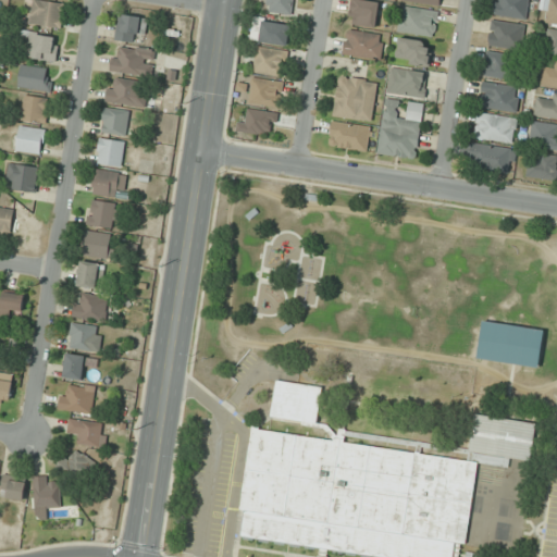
[(64,2),(36,0),(33,0),(31,25),(62,27),(64,2)]
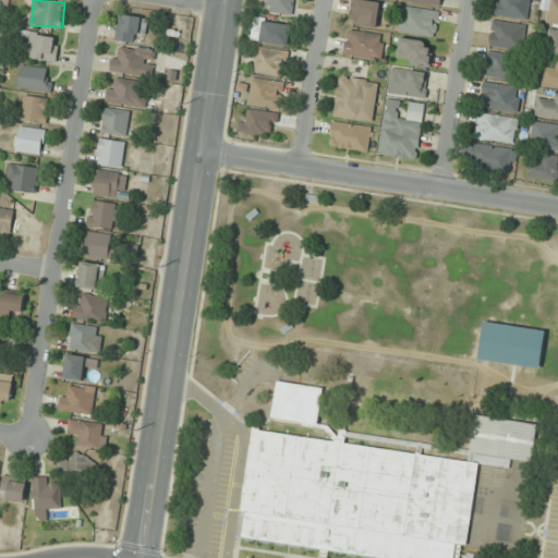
[(294,0),(266,0),(265,11),(293,15),(294,0)]
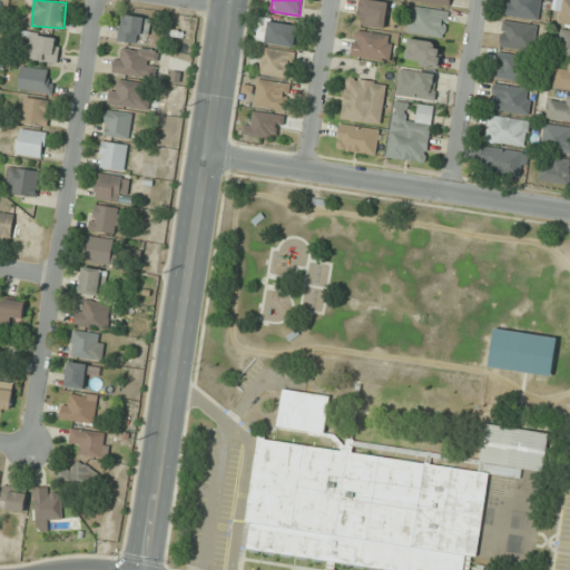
[(385,28),(387,2),(372,0),(360,0),(357,26),(385,28)]
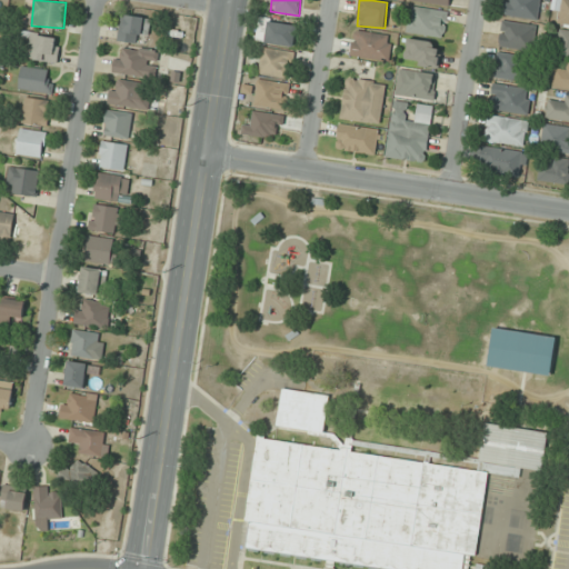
[(538,20),(540,0),(506,0),(503,16),(538,20)]
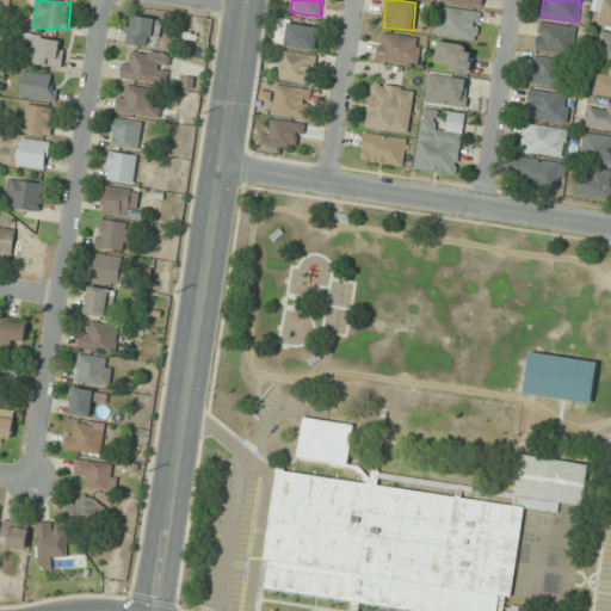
[(476,41),(481,13),(442,6),(436,34),(476,41)]
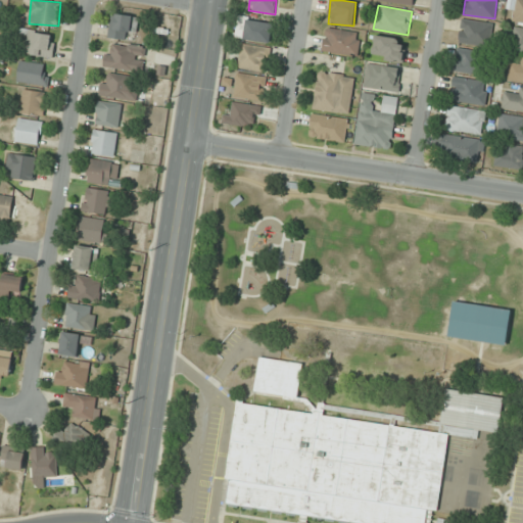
[(134,41),(138,17),(112,13),(108,36),(134,41)]
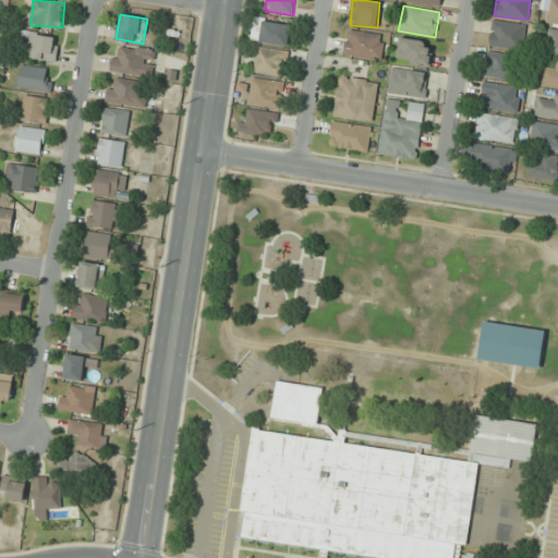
[(289,46),(291,24),(261,21),(258,43),(289,46)]
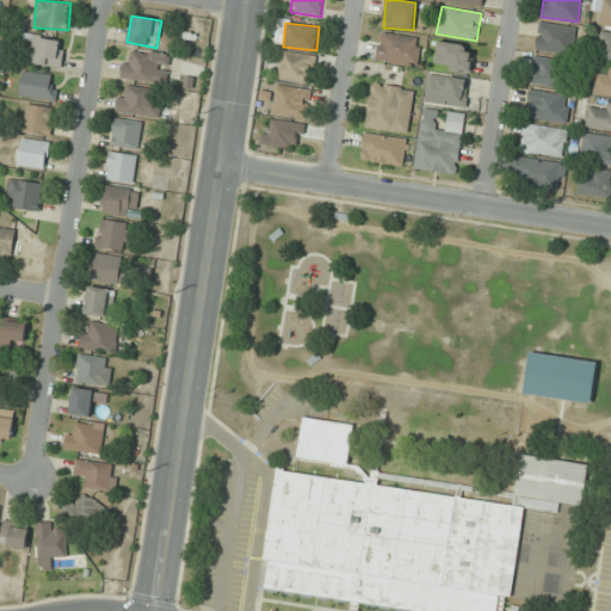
[(537,53),(573,53),(574,25),(537,24),(537,53)]
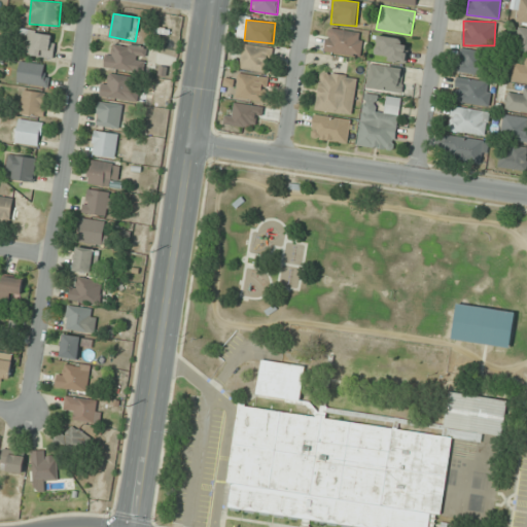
[(526,49),(526,28),(519,26),(515,47),(526,49)]
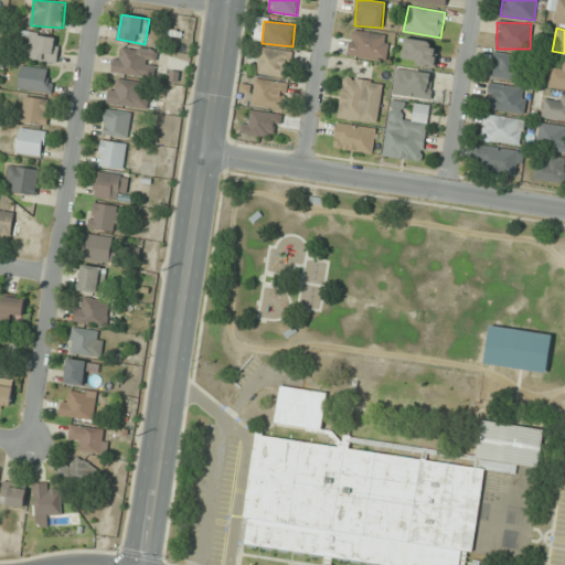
[(349,55),(387,60),(391,34),(351,31),(349,55)]
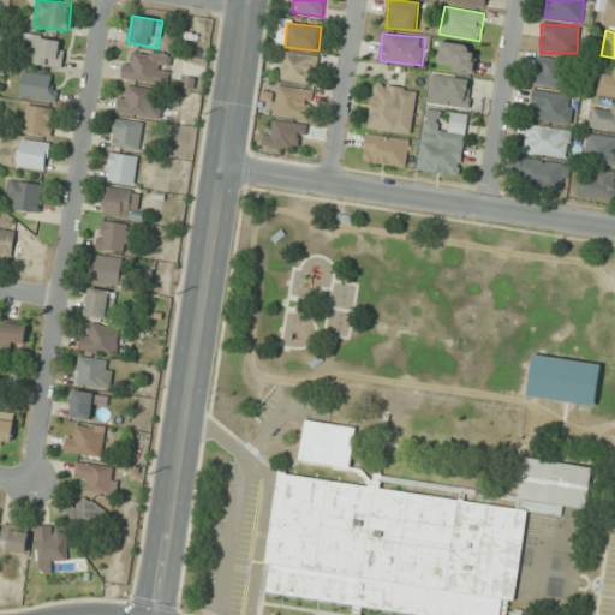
[(29,63),(63,67),(66,41),(34,36),(29,63)]
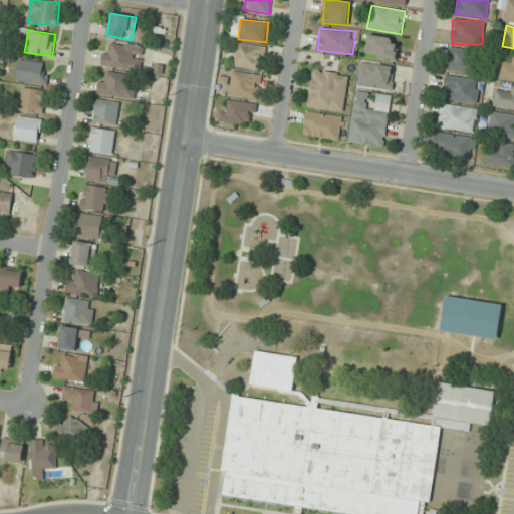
[(364,55),(395,61),(400,40),(369,34),(364,55)]
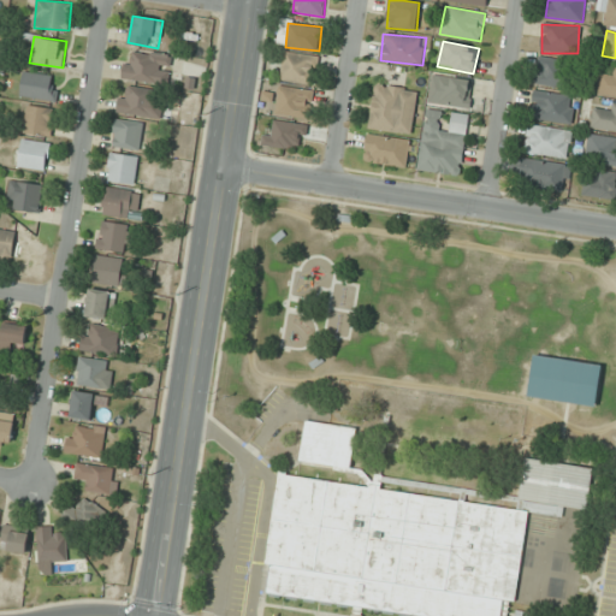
[(123,78),(167,86),(172,57),(128,48),(123,78)]
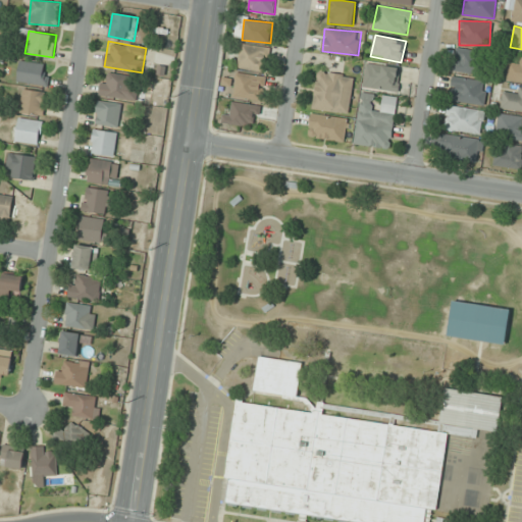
[(269,49),(242,43),(237,67),(265,72),(269,49)]
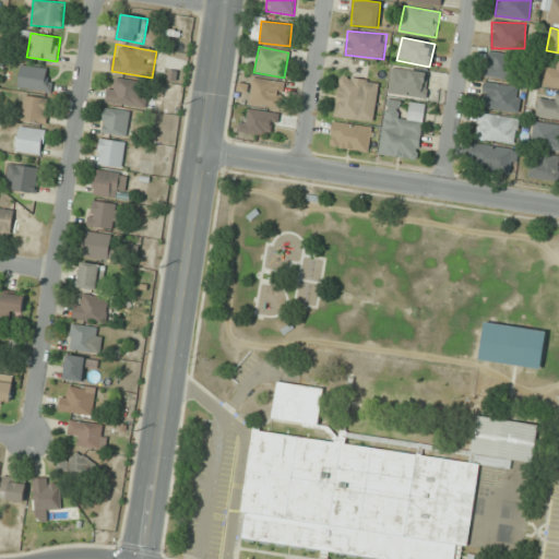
[(485,76),(518,82),(522,57),(489,51),(485,76)]
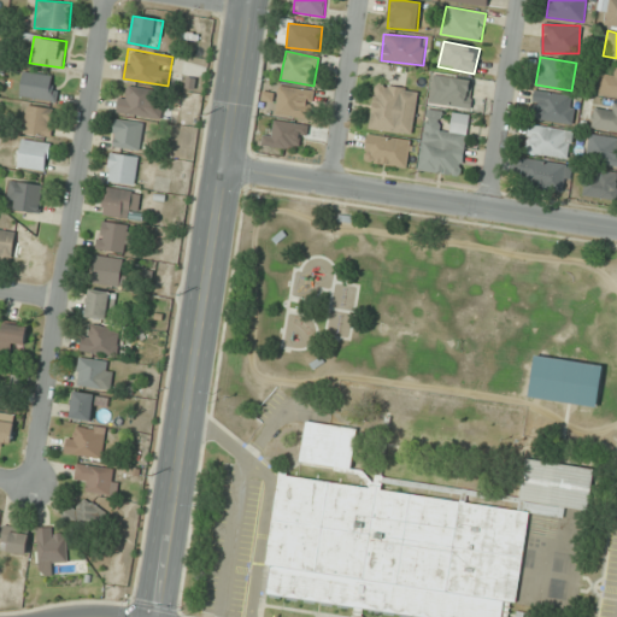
[(599,94),(616,95),(616,69),(603,68),(599,94)]
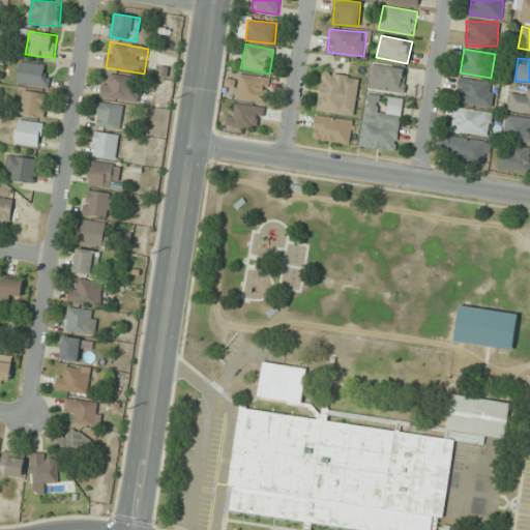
[(18,83),(49,86),(50,75),(49,75),(49,64),(20,62),(18,83)]
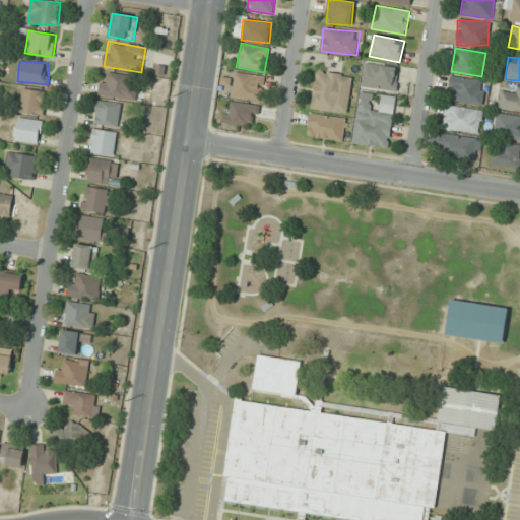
[(397,91),(400,66),(365,62),(362,87),(397,91)]
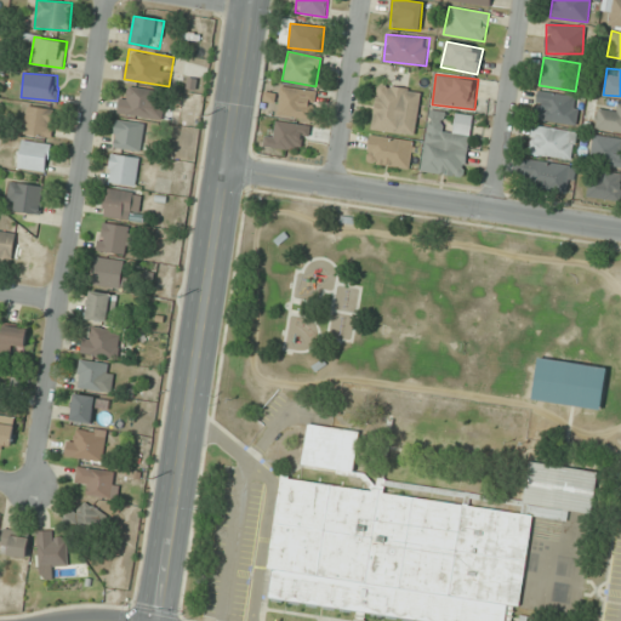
[(371,131),(416,136),(422,90),(377,84),(371,131)]
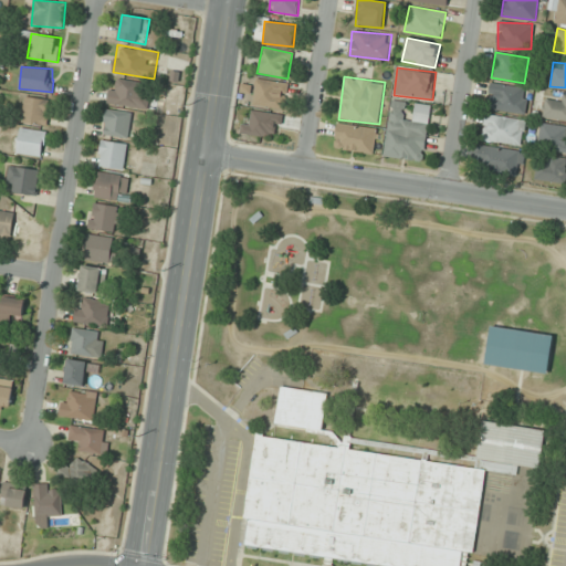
[(149,84),(111,79),(107,103),(146,108),(149,84)]
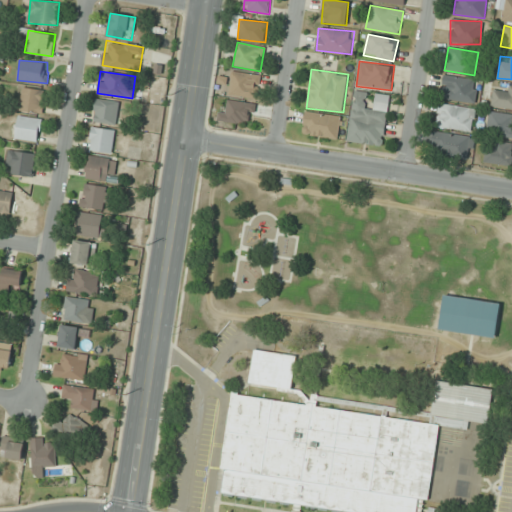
[(228,94),(257,98),(260,75),(231,71),(228,94)]
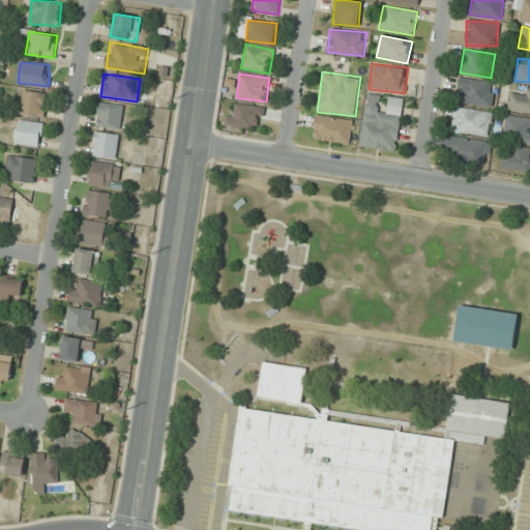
[(495,102),(493,79),(457,83),(460,107),(495,102)]
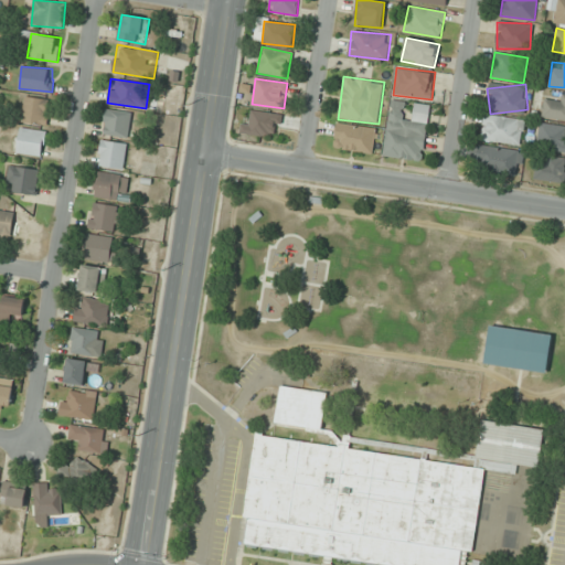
[(555,102),(543,103),(544,119),(564,118),(564,95),(555,96),(555,102)]
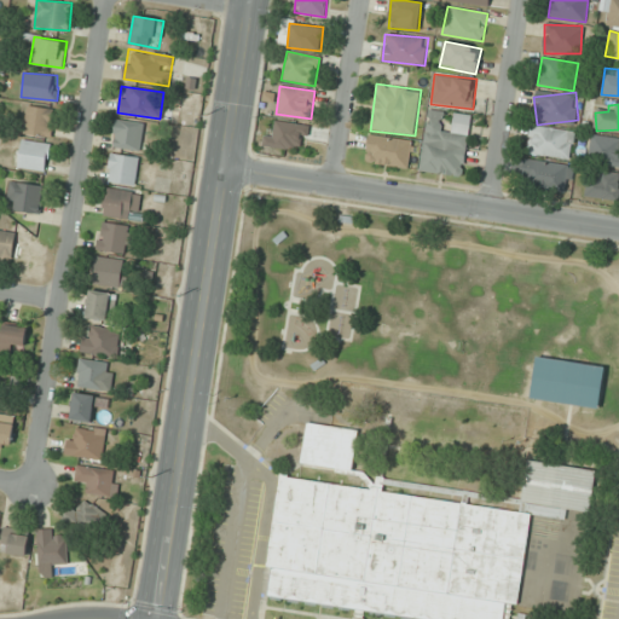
[(50,138),(55,110),(28,105),(23,133),(50,138)]
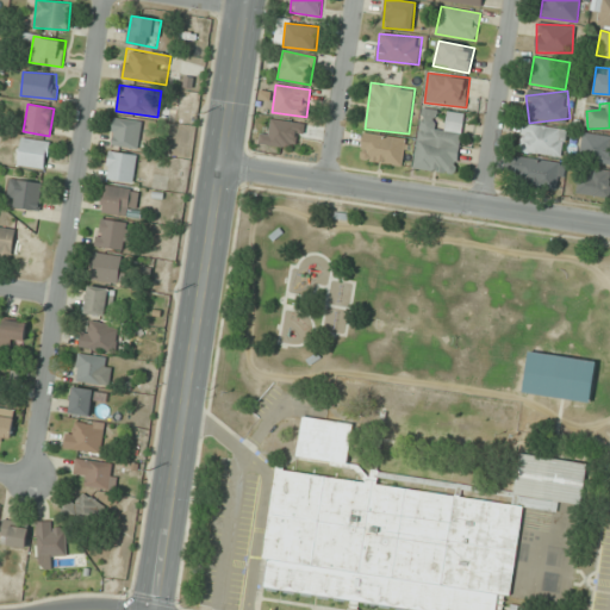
[(465,113),(441,111),(441,110),(421,107),(414,168),(458,174),(465,113)]
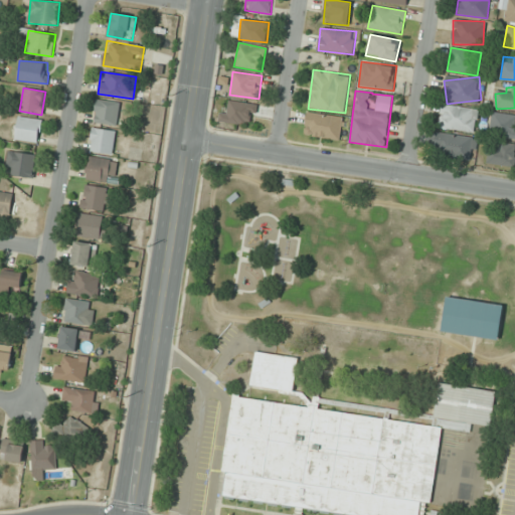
[(95,123),(117,125),(120,102),(97,100),(95,123)]
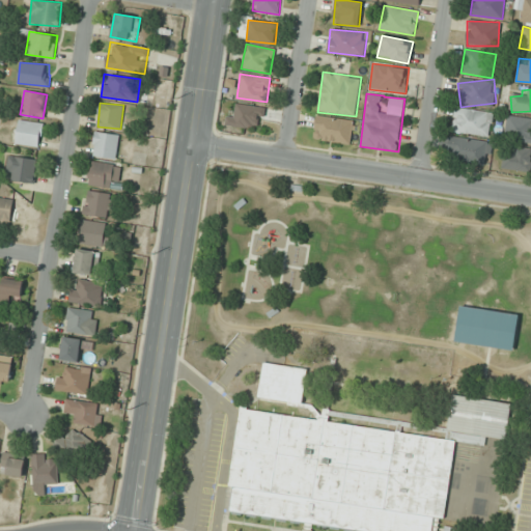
[(236,116),(226,116),(226,128),(262,128),(262,106),(236,106),(236,116)]
